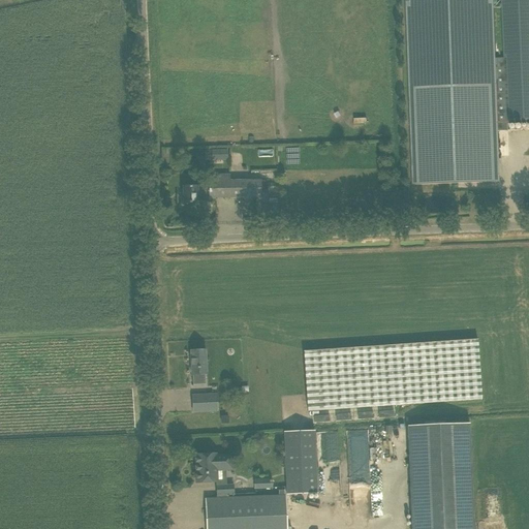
[(528,0),(501,0),(502,4),(493,4),(493,0),(405,0),(414,186),(501,182),(499,130),(508,130),(507,124),(528,123),(528,0)]
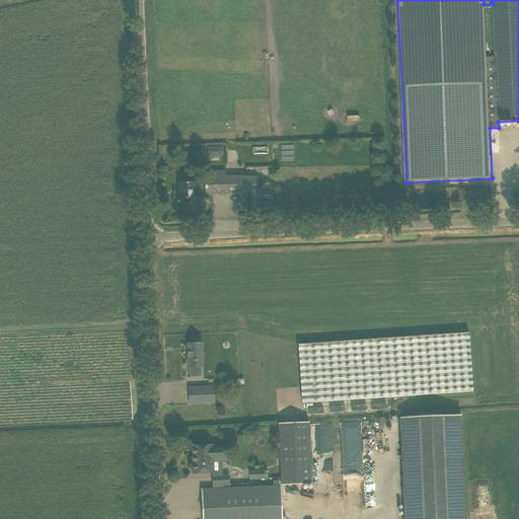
[(346,117),(346,126),(359,125),(359,116),(346,117)]
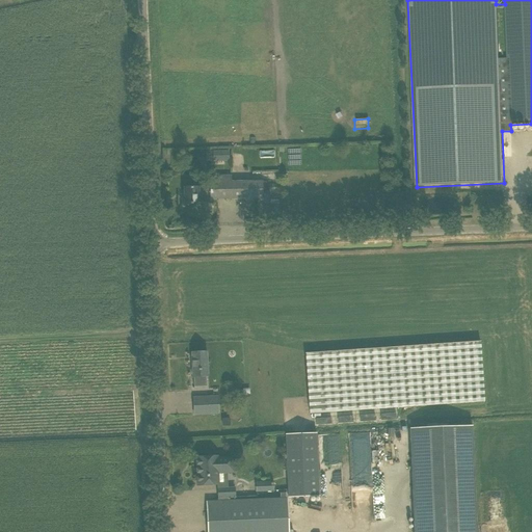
[(228,150),(207,150),(207,161),(227,161),(228,150)]
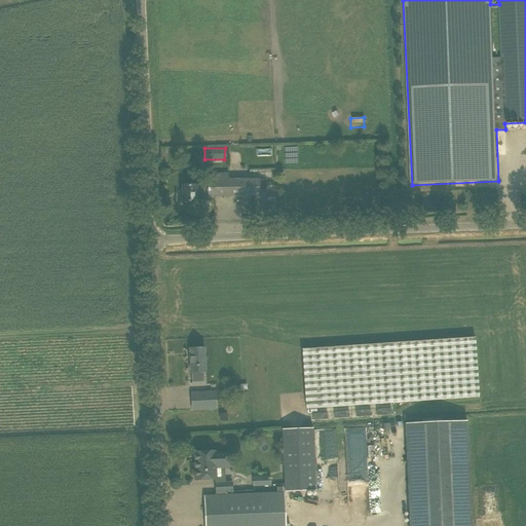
[(259,179),(229,180),(229,174),(215,174),(215,180),(208,180),(208,186),(208,196),(259,196),(259,179)]
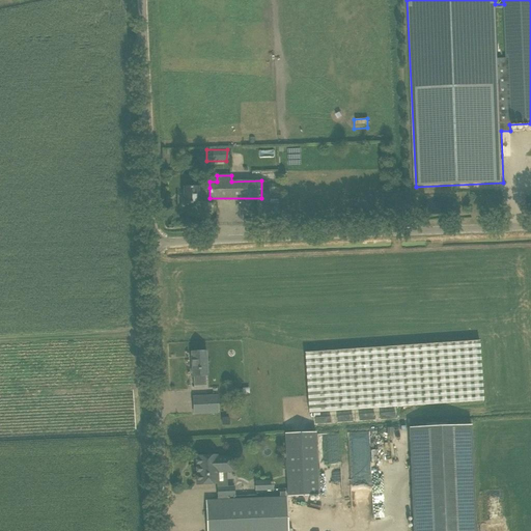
[(198,187),(184,188),(184,204),(210,204),(210,198),(210,188),(198,188),(198,187)]
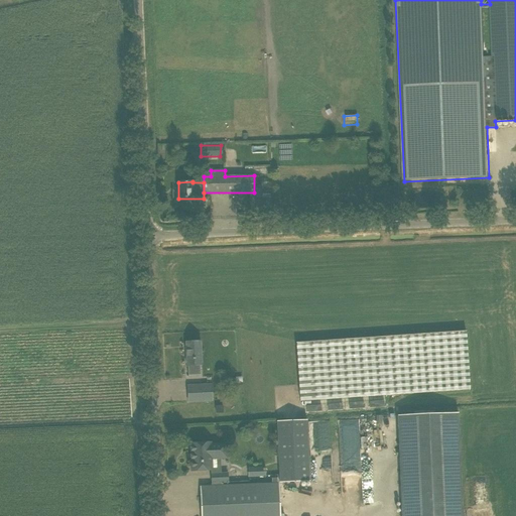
[(300,401),(470,390),(466,332),(296,343),(300,401)]
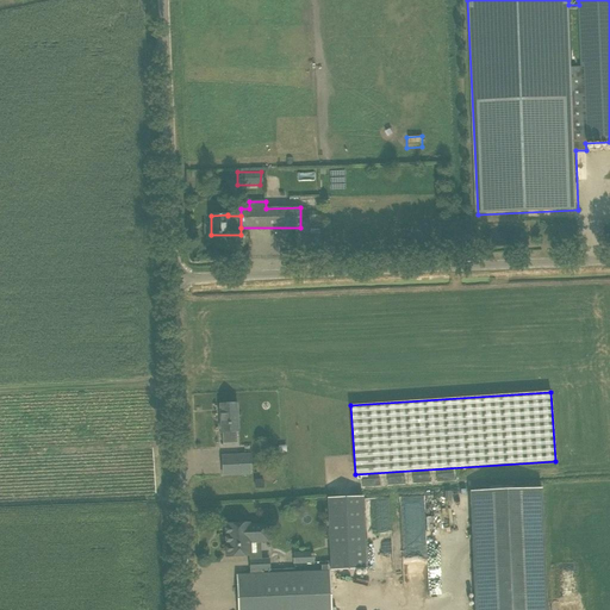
[(221,433),(237,431),(238,431),(237,404),(219,404),(221,433)]
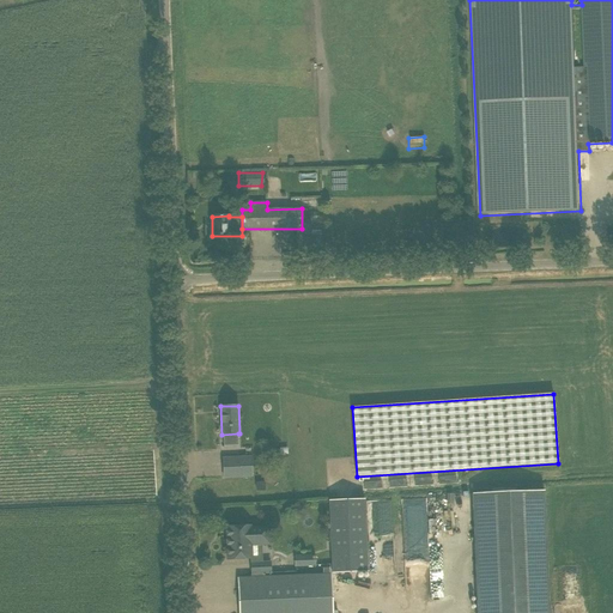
[(236,435),(220,435),(220,445),(237,445),(236,435)]
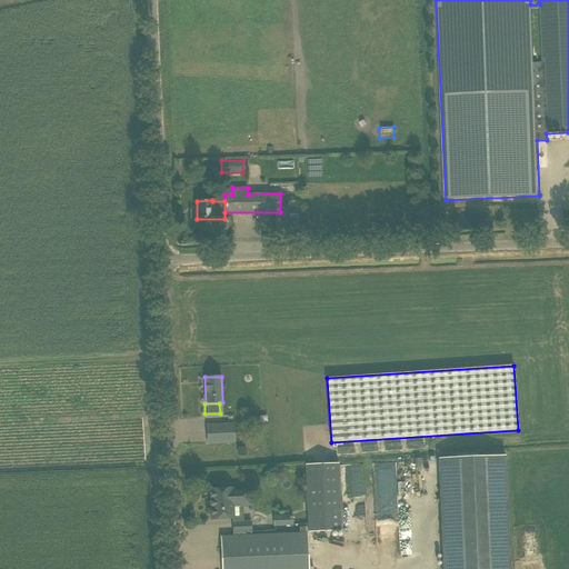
[(233,425),(207,426),(208,443),(235,442),(233,425)]
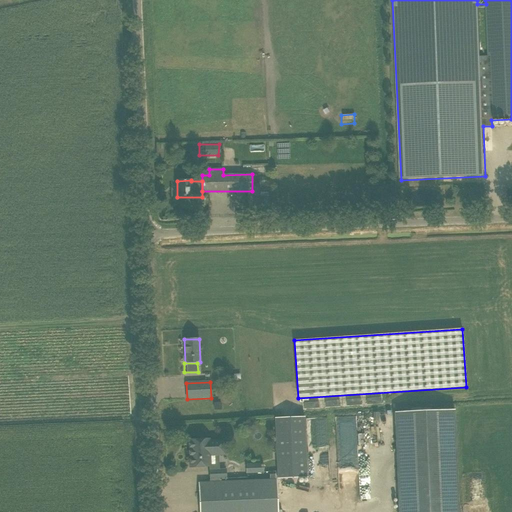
[(457,511),(453,410),(394,413),(397,511),(457,511)]
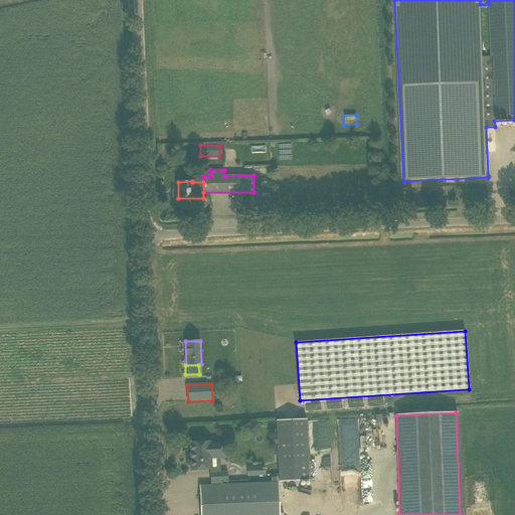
[(280,482),(309,481),(307,418),(277,420),(280,482)]
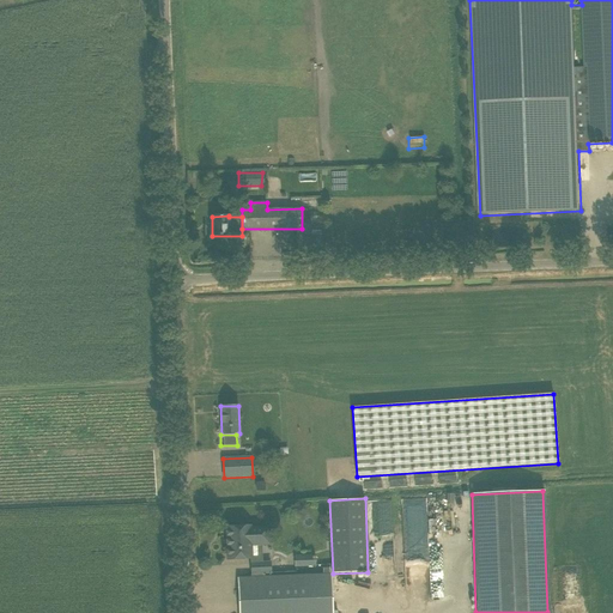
[(417,521),(426,520),(425,498),(399,499),(401,553),(419,552),(417,521)]
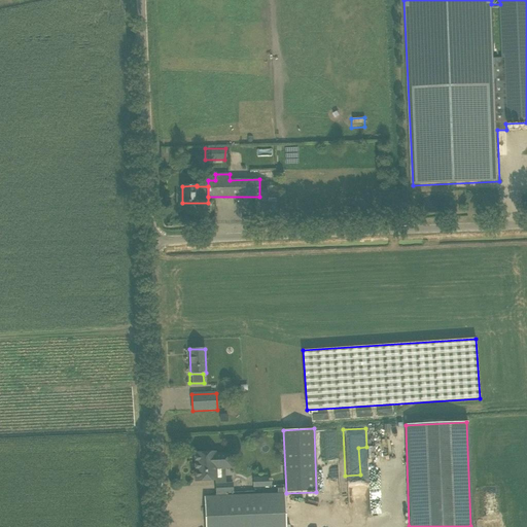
[(195,453),(195,481),(215,480),(215,468),(231,467),(231,453),(215,454),(215,452),(195,453)]
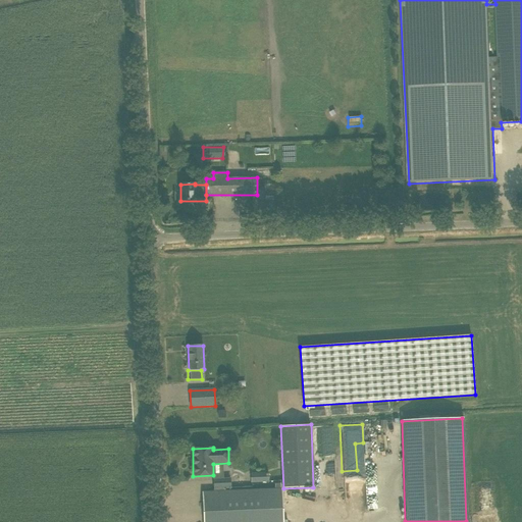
[(268,482),(268,481),(268,473),(251,474),(251,483),(268,482)]
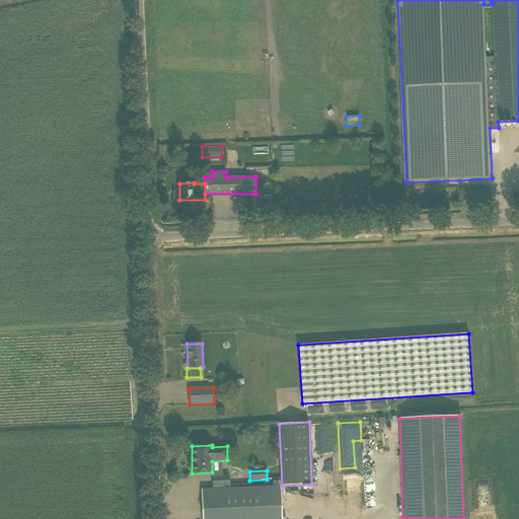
[(212,476),(213,490),(223,489),(222,485),(228,485),(228,476),(212,476)]
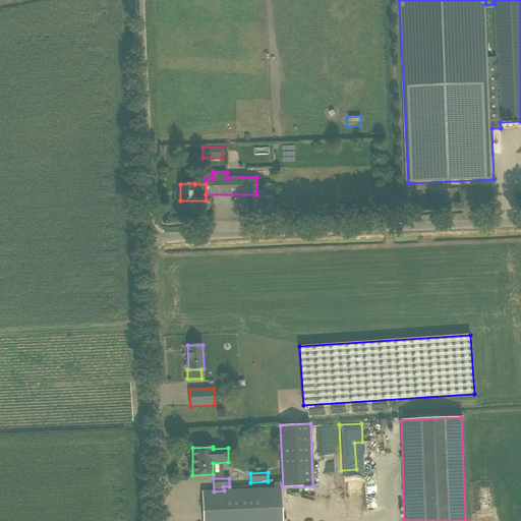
[(281,520),(281,489),(224,490),(214,491),(201,491),(201,520),(281,520)]
